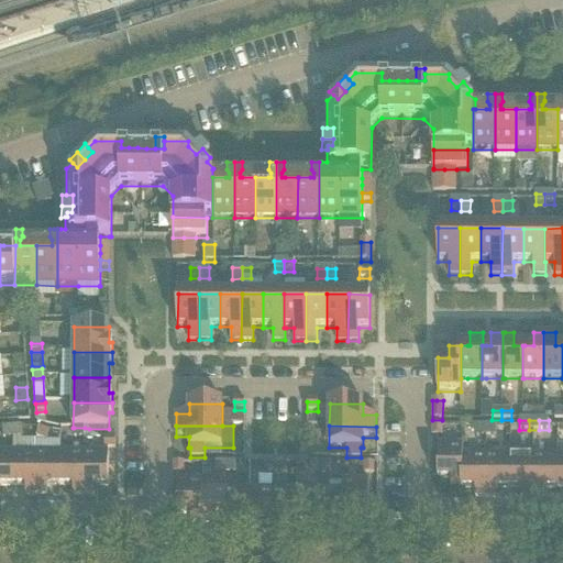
[(442,437),(442,427),(432,427),(432,437),(442,437)]
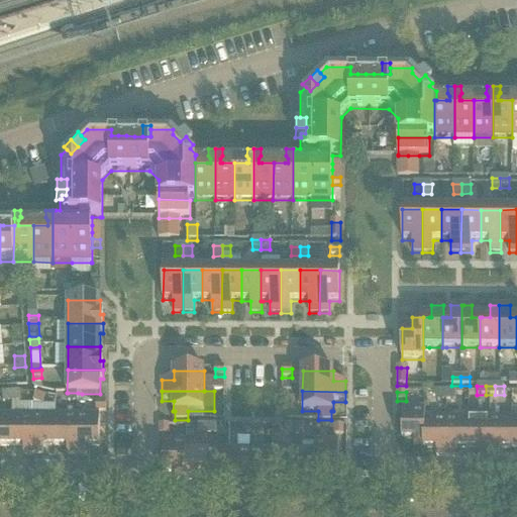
[(446,401),(446,392),(437,392),(437,401),(446,401)]
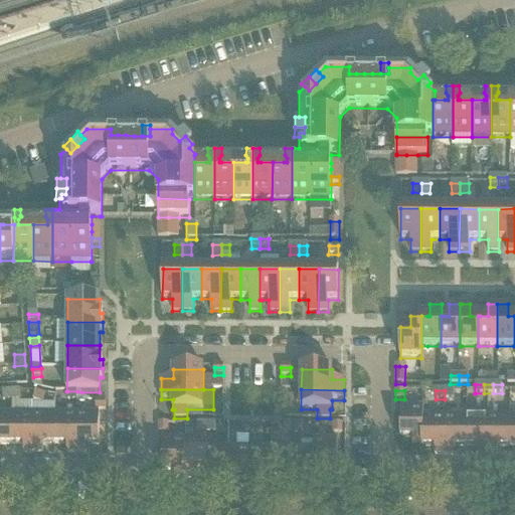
[(454,390),(445,390),(445,399),(454,399),(454,390)]
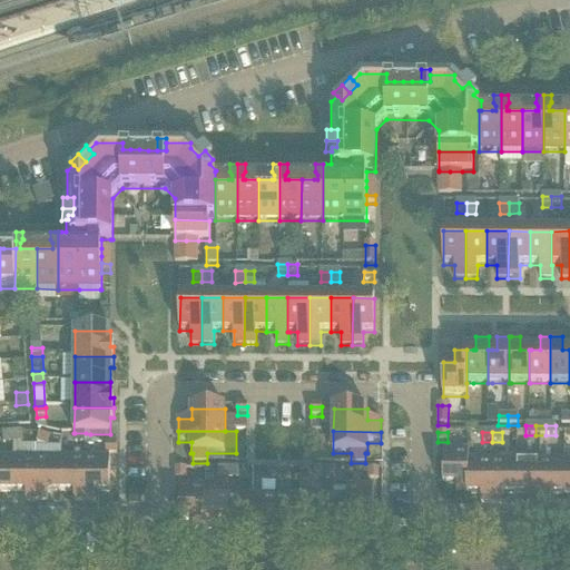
[(85,443),(86,433),(75,433),(75,443),(85,443)]
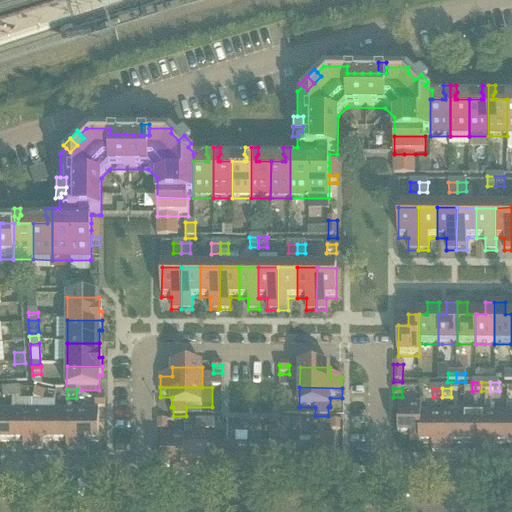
[(12,399),(11,390),(2,391),(3,399),(12,399)]
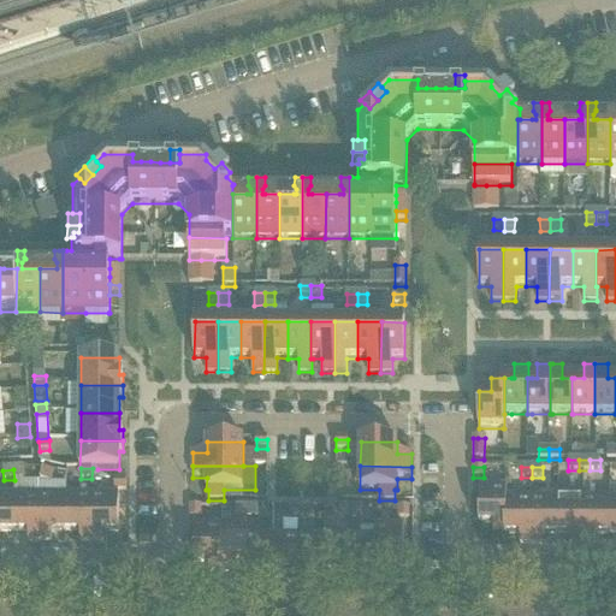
[(23,469),(13,469),(15,480),(24,479),(23,469)]
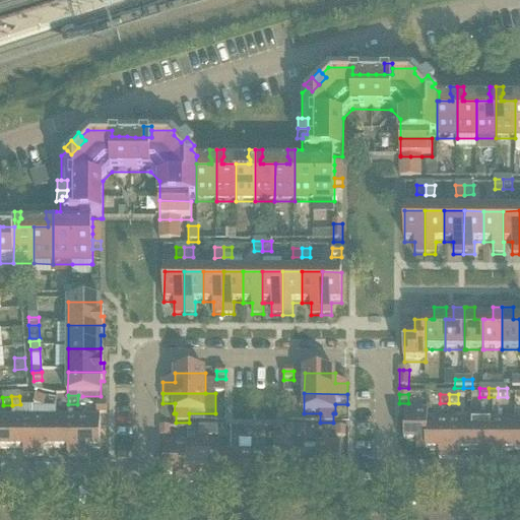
[(43,407),(45,399),(36,397),(34,405),(43,407)]
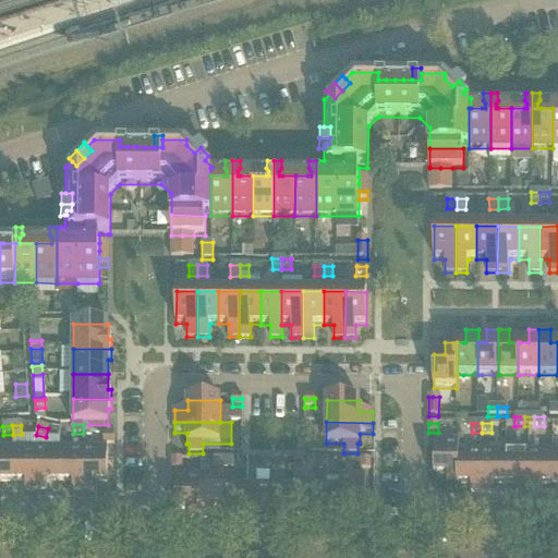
[(114,436),(104,436),(104,445),(114,445),(114,436)]
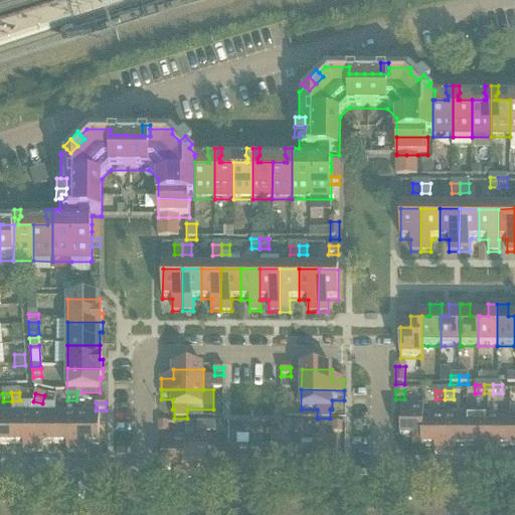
[(422,448),(422,416),(423,416),(423,408),(400,407),(400,440),(413,440),(412,448),(422,448)]
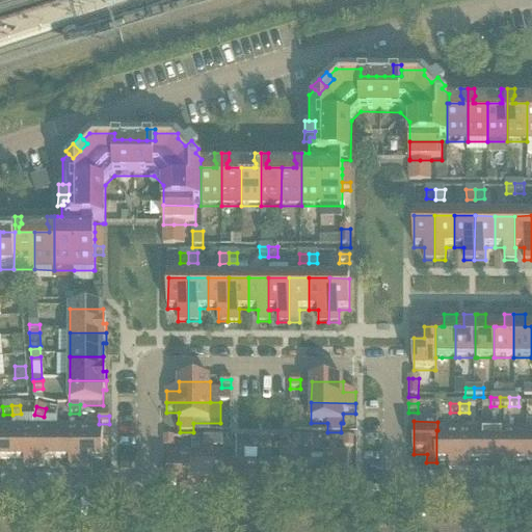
[(0,460),(12,460),(12,428),(0,428),(0,460)]
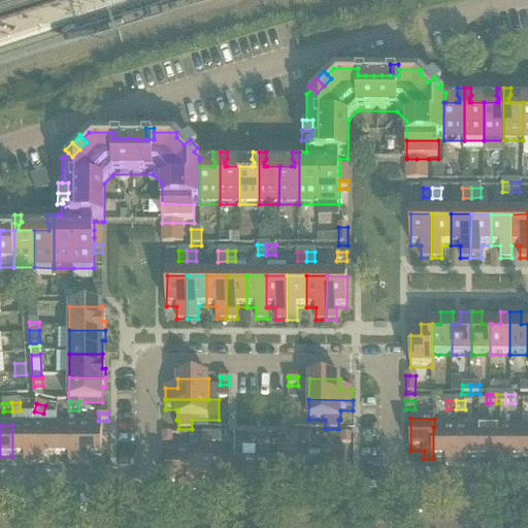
[(34,466),(34,425),(12,425),(12,457),(25,457),(25,466),(34,466)]
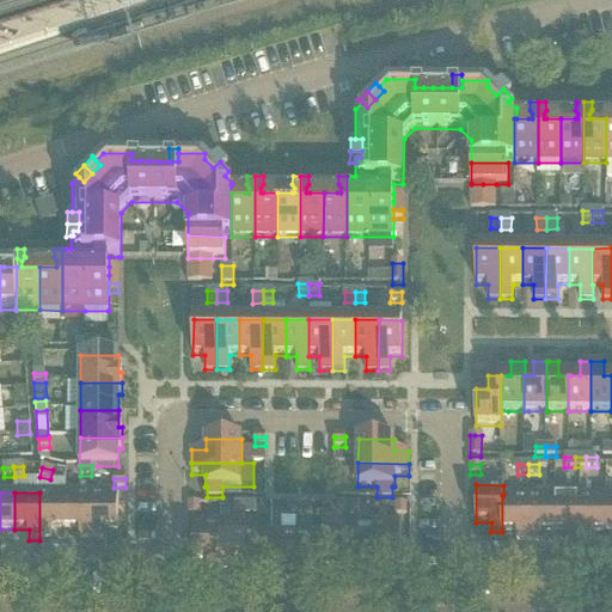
[(40,493),(40,540),(51,540),(51,530),(66,531),(66,493),(40,493)]
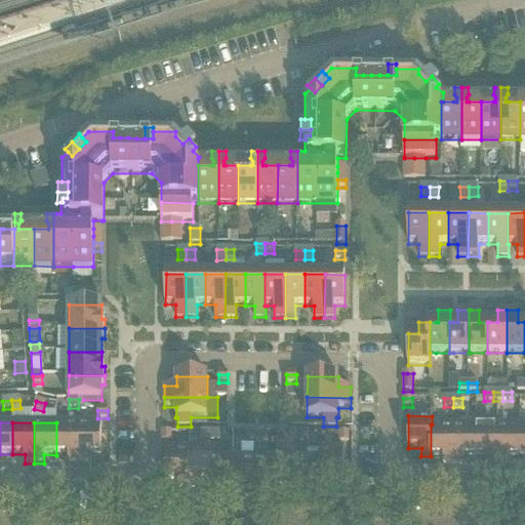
[(78,463),(79,422),(56,422),(56,455),(69,455),(69,463),(78,463)]
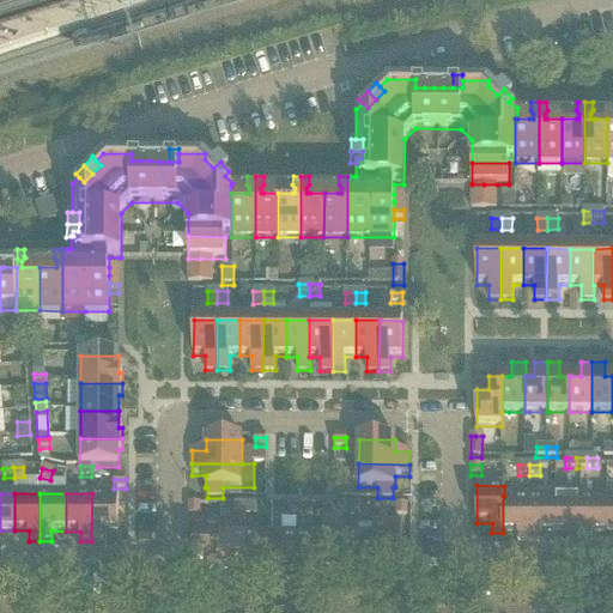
[(119,493),(95,493),(92,493),(91,541),(103,541),(103,530),(119,530),(119,493)]
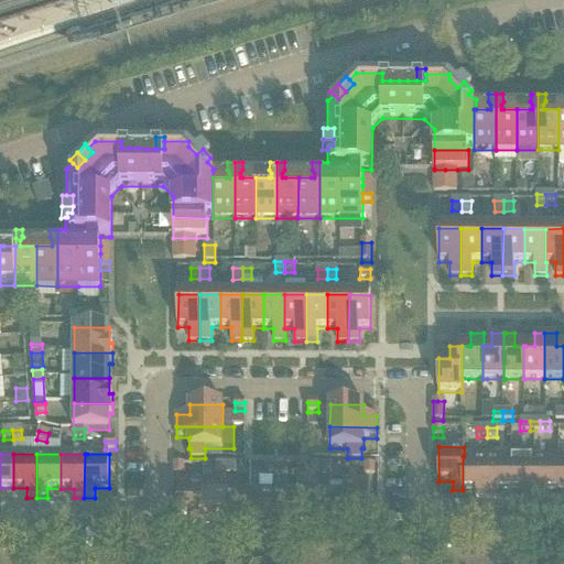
[(487,500),(487,456),(464,456),(463,456),(463,490),(476,490),(476,500),(487,500)]
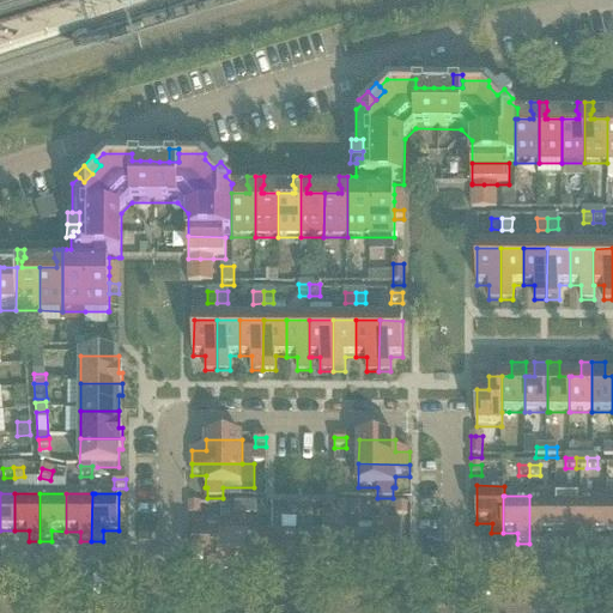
[(554,533),(556,496),(529,496),(529,544),(540,544),(540,533),(554,533)]
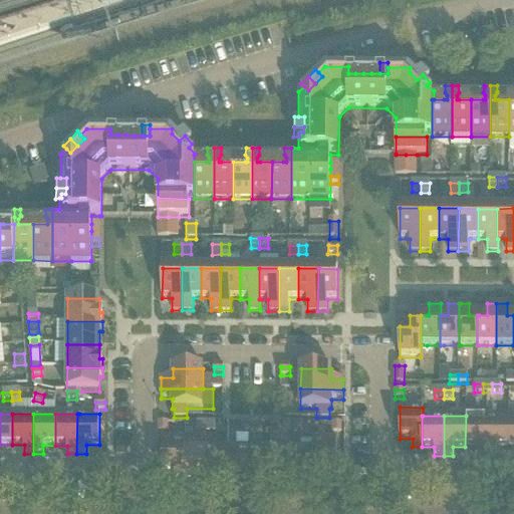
[(487,456),(487,416),(466,416),(465,447),(477,448),(477,456),(487,456)]
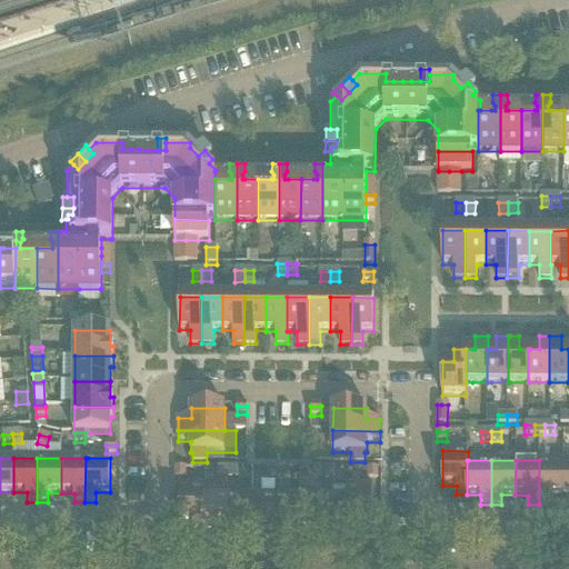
[(563,496),(563,460),(539,460),(539,505),(549,505),(550,496),(563,496)]
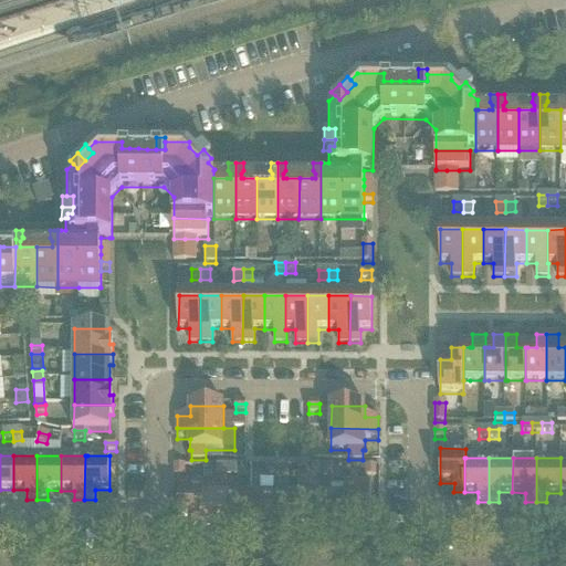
[(185,465),(175,465),(175,477),(185,477),(185,465)]
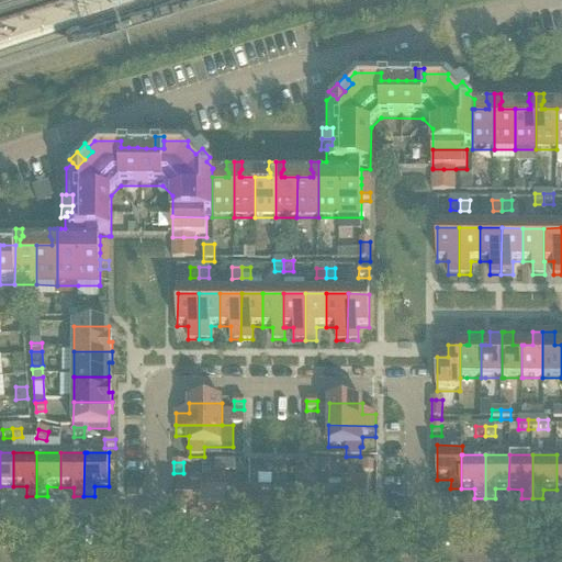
[(225,473),(225,463),(215,463),(215,472),(225,473)]
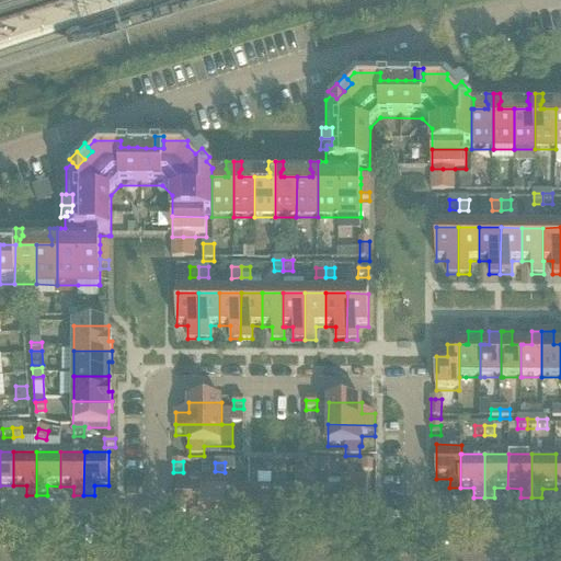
[(235,472),(235,462),(225,462),(225,472),(235,472)]
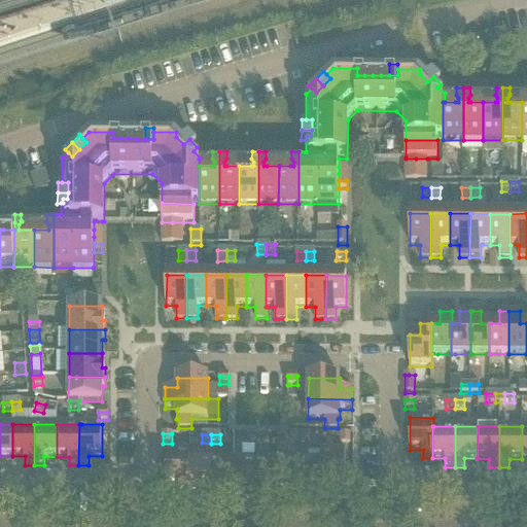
[(255,444),(255,434),(246,434),(246,444),(255,444)]
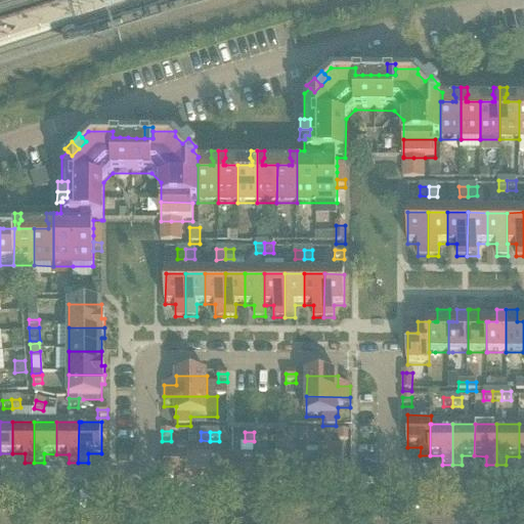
[(263,441),(263,432),(254,432),(254,441),(263,441)]
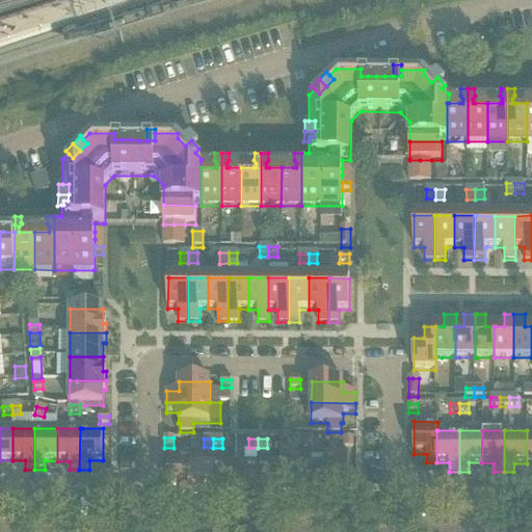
[(302,448),(302,439),(293,439),(293,448),(302,448)]
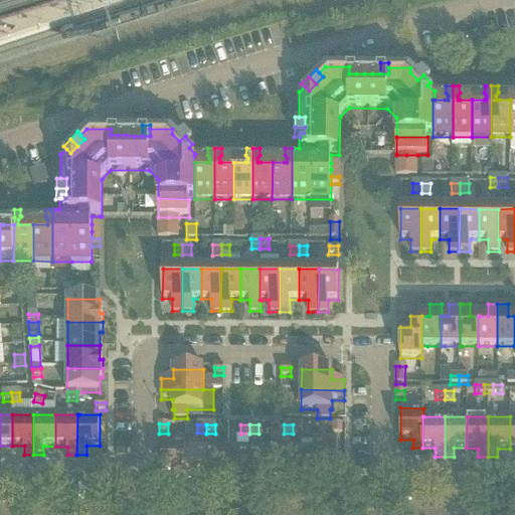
[(302,424),(293,424),(293,434),(302,434),(302,424)]
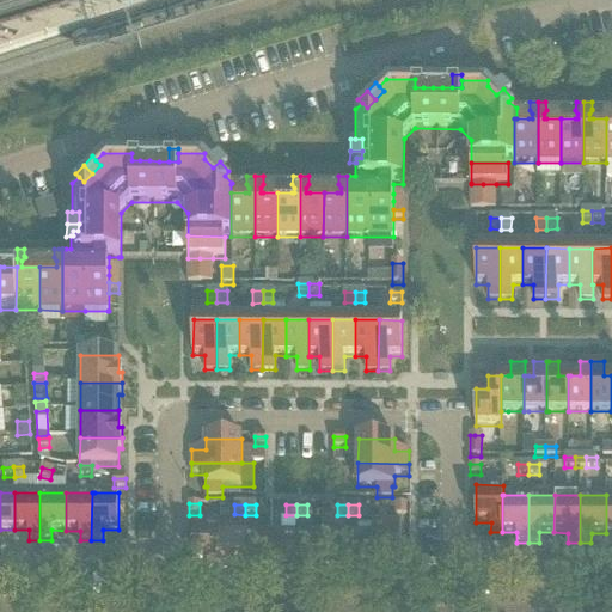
[(396,505),(396,516),(407,516),(407,505),(396,505)]
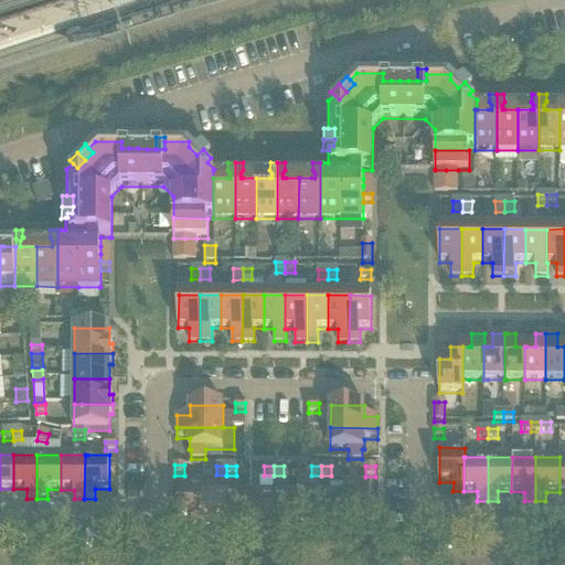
[(202,526),(202,492),(203,492),(203,482),(178,482),(178,516),(192,516),(192,526),(202,526)]
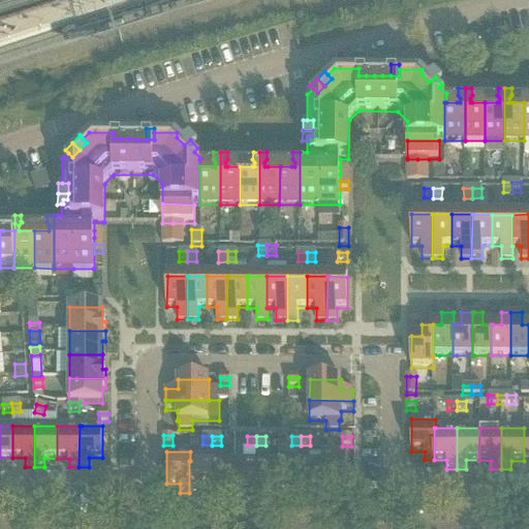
[(346,453),(322,453),(322,462),(323,462),(323,494),(334,494),(334,485),(346,485),(346,453)]
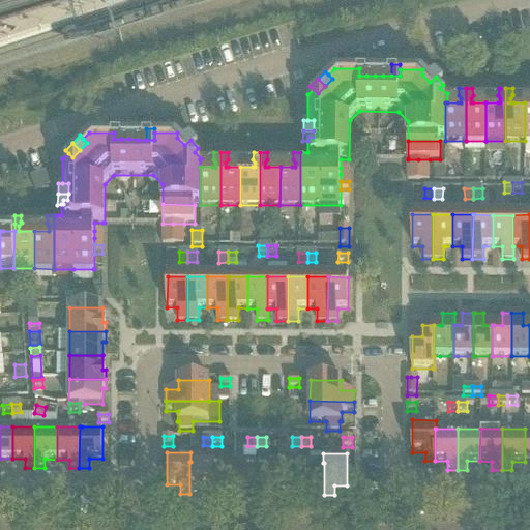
[(212,462),(190,462),(189,462),(189,494),(202,494),(202,503),(212,503),(212,462)]
